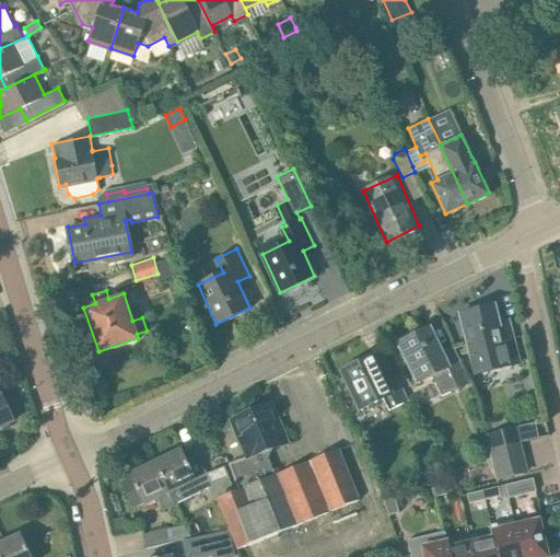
[(494,303),(461,312),(470,352),(470,354),(474,354),(478,373),(513,364),(508,345),(515,343),(509,318),(503,320),(499,321),(494,303)]
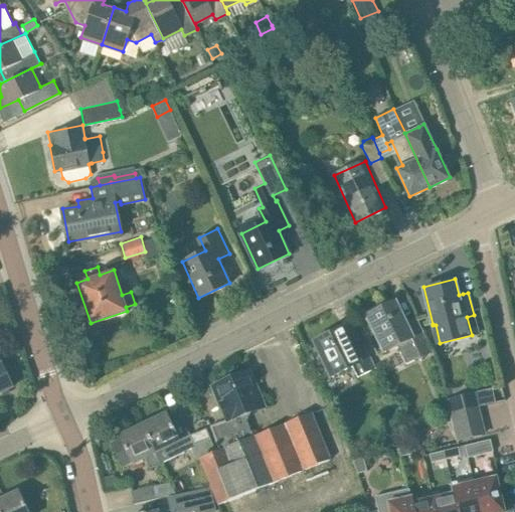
[(416,317),(406,322),(395,300),(366,314),(384,350),(398,343),(406,362),(433,350),(416,317)]
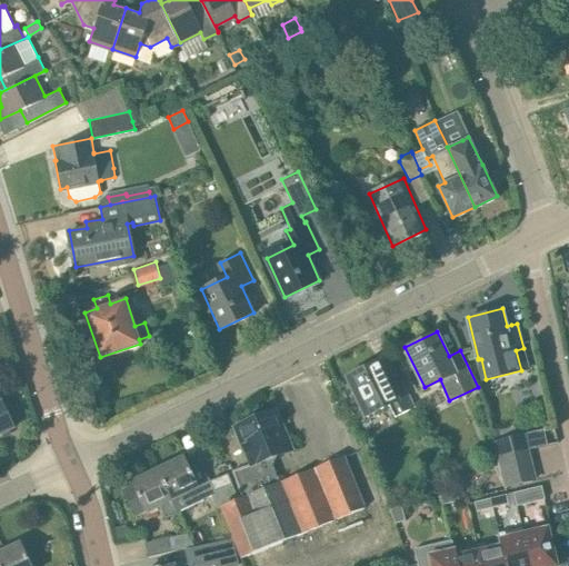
[(347,375),(366,415),(390,404),(396,414),(415,404),(402,378),(390,384),(379,359),(347,375)]
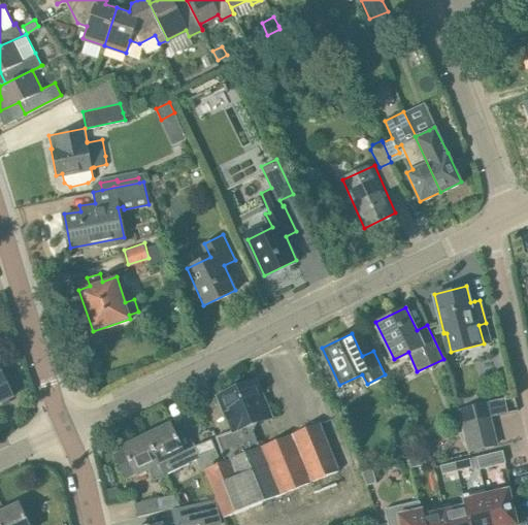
[(0,400),(12,395),(2,371),(1,372),(0,370),(0,400)]
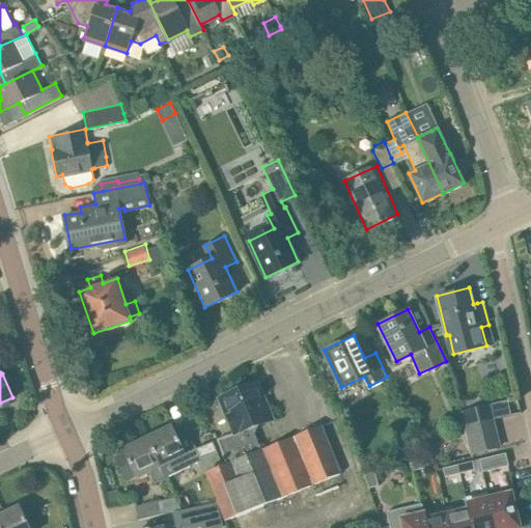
[(252,425),(273,417),(258,382),(219,397),(226,416),(227,415),(234,431),(217,438),(226,462),(223,464),(205,471),(225,519),(340,471),(320,424),(260,448),(252,425)]
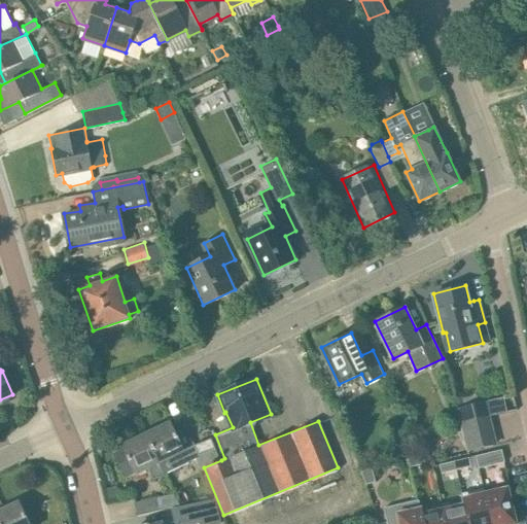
[(463,405),(456,407),(460,422),(487,415),(484,402),(464,407),(463,405)]
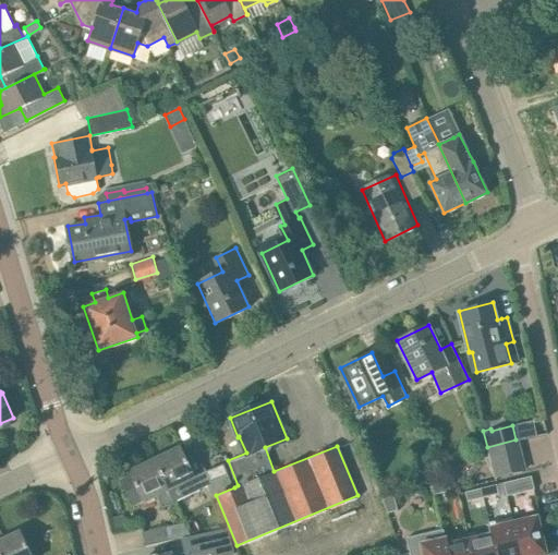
[(516,439),(487,447),(495,475),(502,474),(523,469),(516,439)]
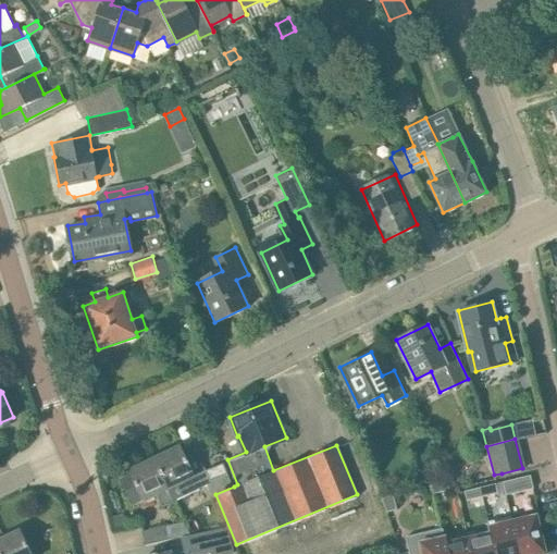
[(174,500),(208,483),(211,481),(210,479),(206,469),(197,447),(183,453),(180,446),(155,458),(174,500)]
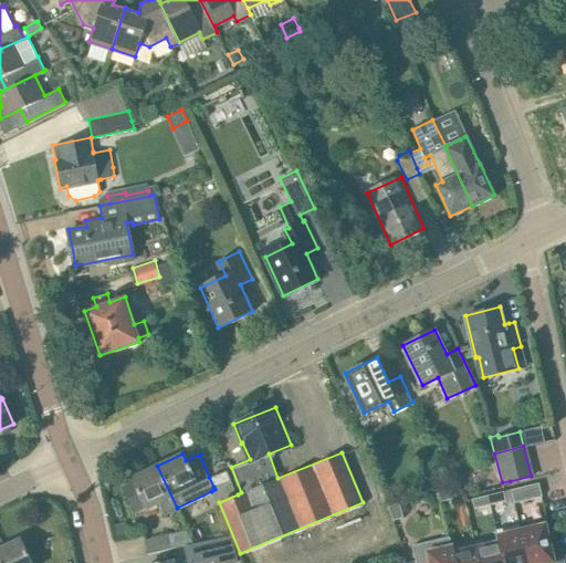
[(165,513),(177,508),(157,466),(130,478),(133,481),(123,487),(134,510),(144,506),(145,508),(159,500),(165,513)]
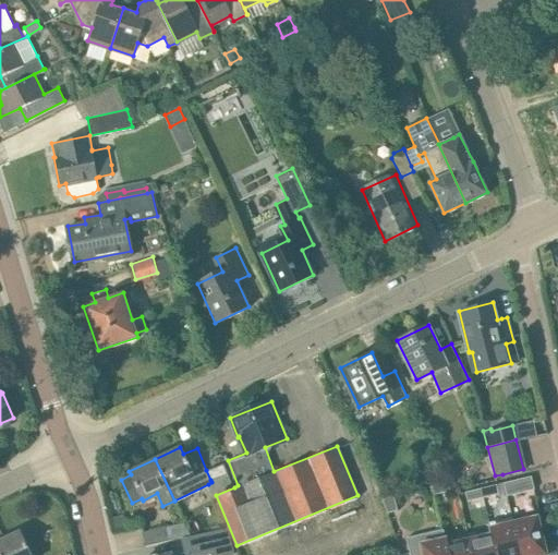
[(210,480),(228,473),(223,462),(206,470),(210,480)]
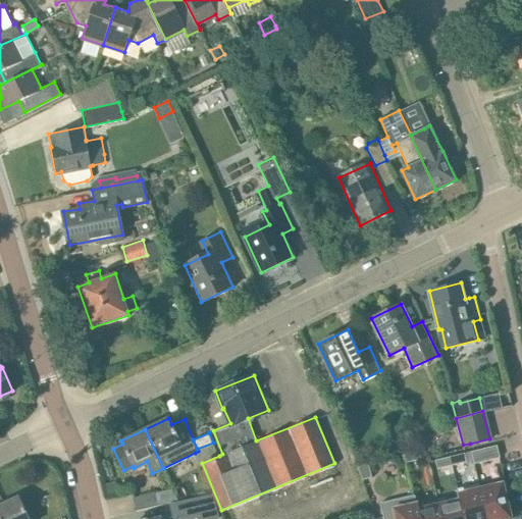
[(202,463),(219,456),(213,443),(197,449),(198,451),(202,463)]
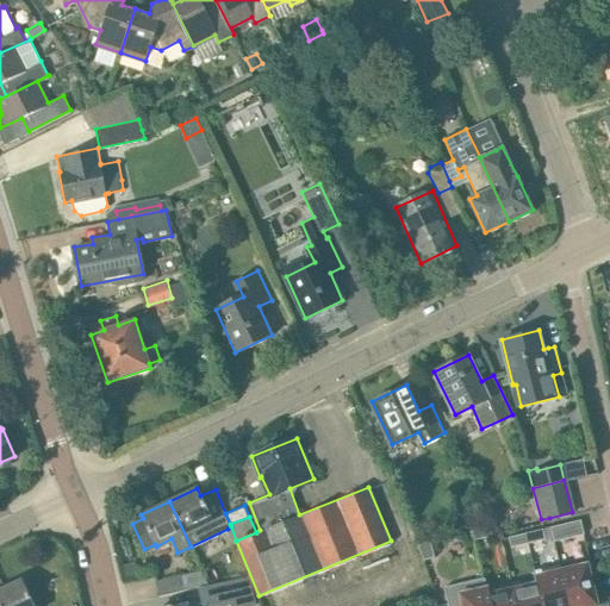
[(551,525),(554,539),(584,532),(580,518),(551,525)]
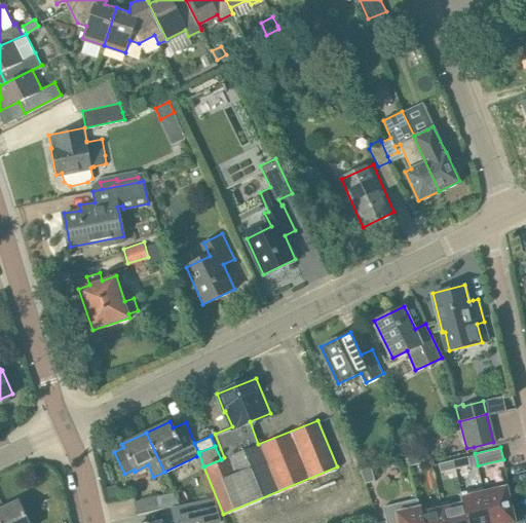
[(422,453),(408,456),(409,464),(424,461),(422,453)]
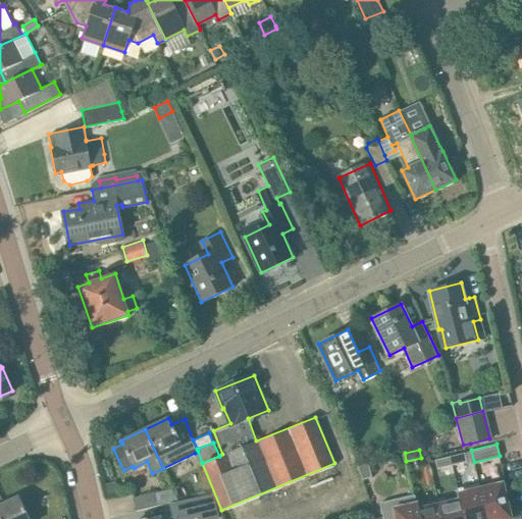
[(450,455),(452,464),(467,460),(465,451),(450,455)]
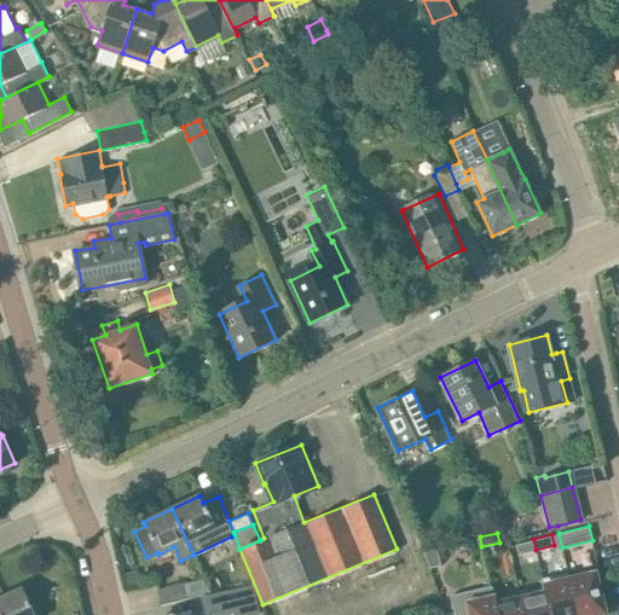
[(519,553),(536,550),(533,539),(516,543),(519,553)]
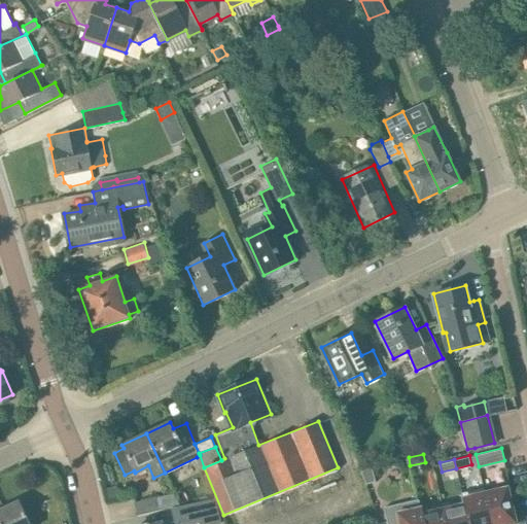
[(372,467),(361,470),(365,483),(376,480),(372,467)]
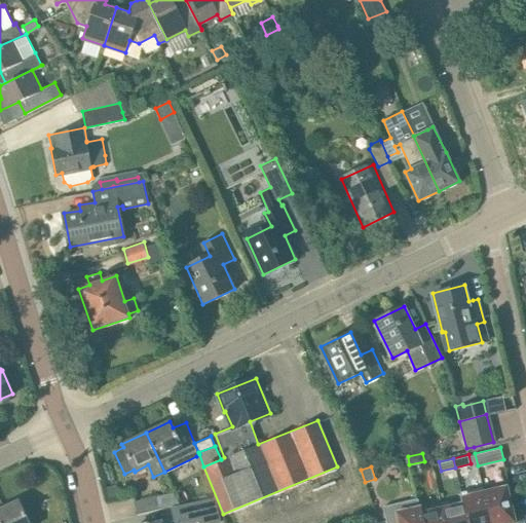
[(461,490),(460,490),(463,502),(464,502),(468,522),(491,522),(484,491),(485,491),(484,485),(483,485),(461,490)]
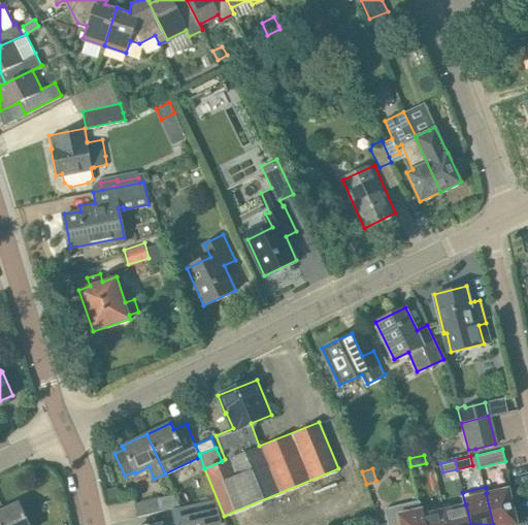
[(493,524),(513,524),(517,524),(508,488),(487,493),(486,493),(493,524)]
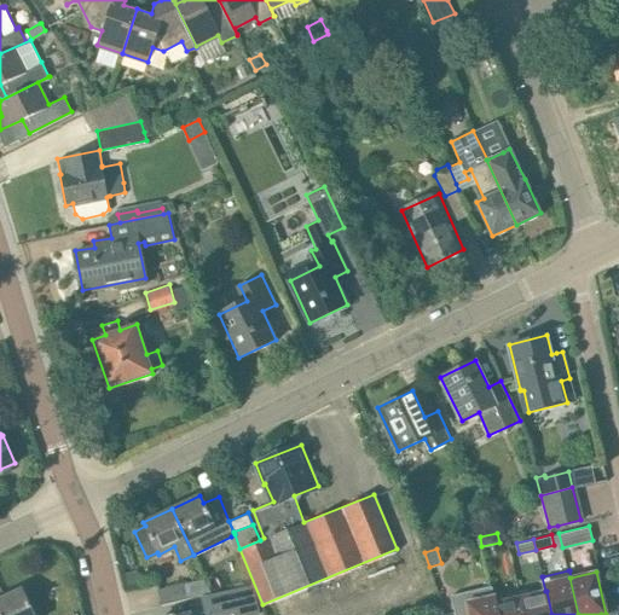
[(162,603),(207,592),(204,576),(157,589),(162,603)]
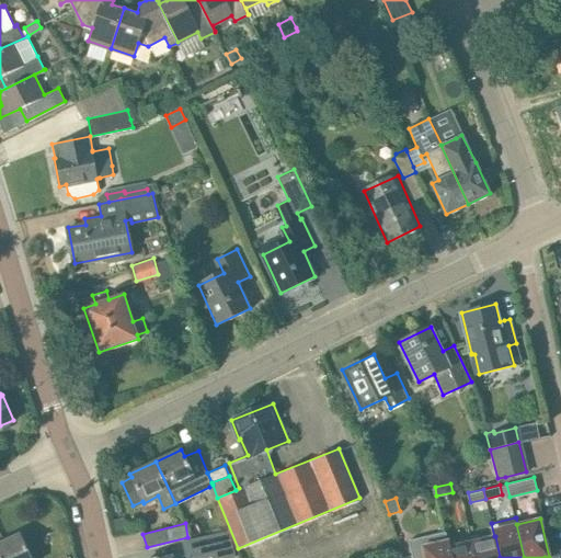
[(183,541),(186,557),(203,557),(212,556),(212,557),(226,557),(236,556),(230,530),(183,541)]
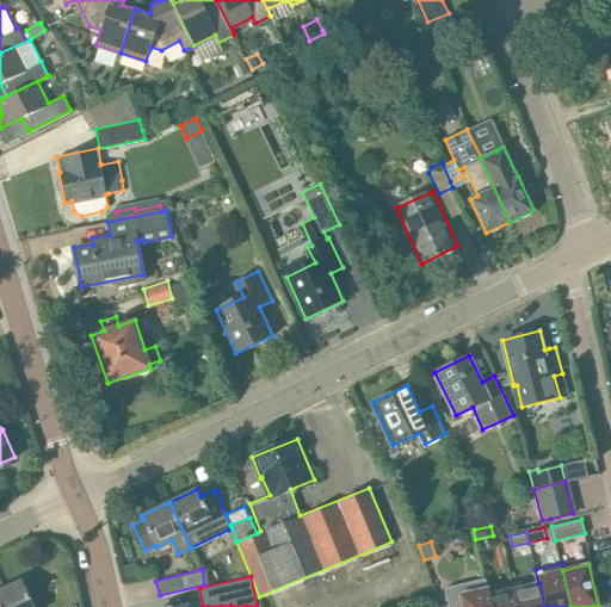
[(492,606),(485,577),(445,587),(450,606),(492,606)]
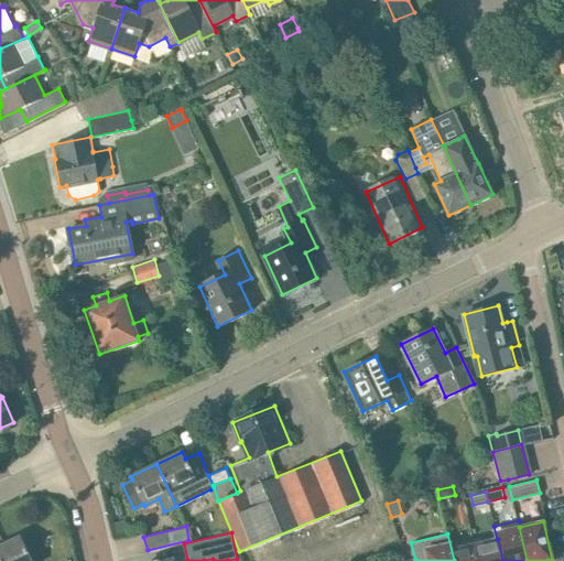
[(478,560),(473,538),(451,543),(448,533),(447,533),(454,560),(478,560)]
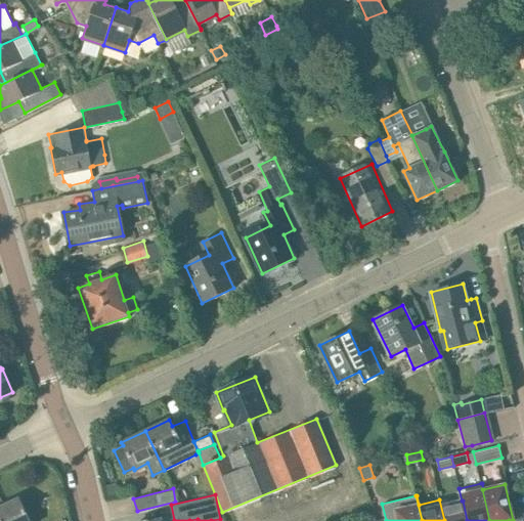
[(0,520),(29,520),(18,498),(0,507),(0,520)]
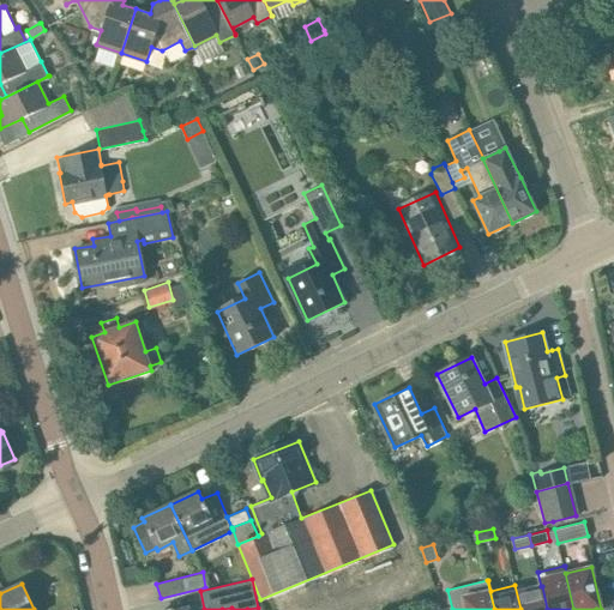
[(517,592),(521,609),(547,609),(542,586),(541,586),(517,592)]
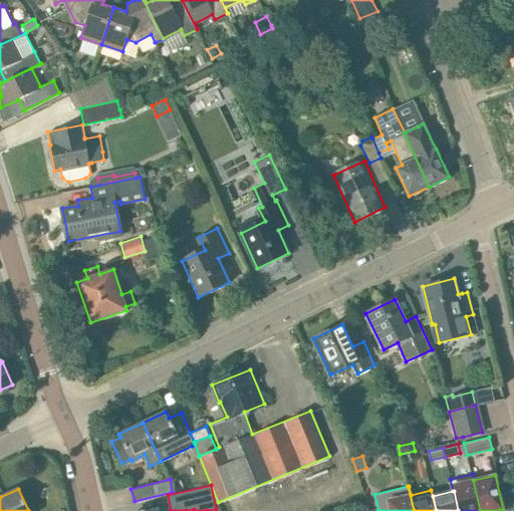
[(366,501),(357,503),(358,510),(367,510),(368,510),(366,501)]
